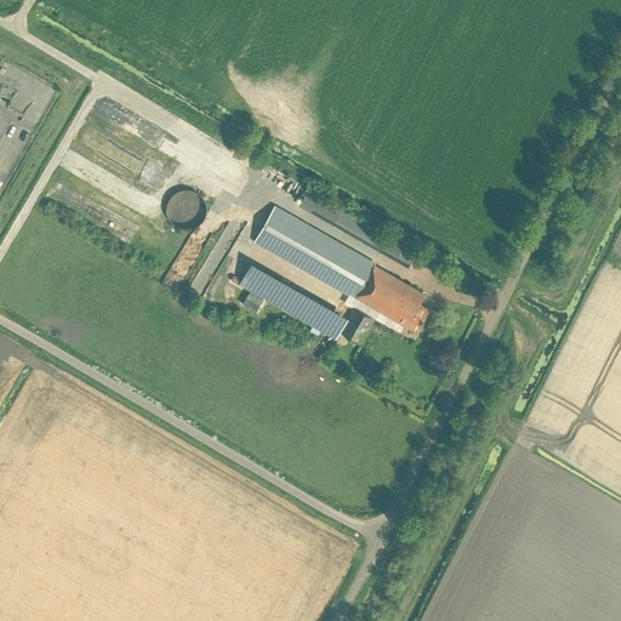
[(67,143),(77,151),(84,142),(75,134),(67,143)]
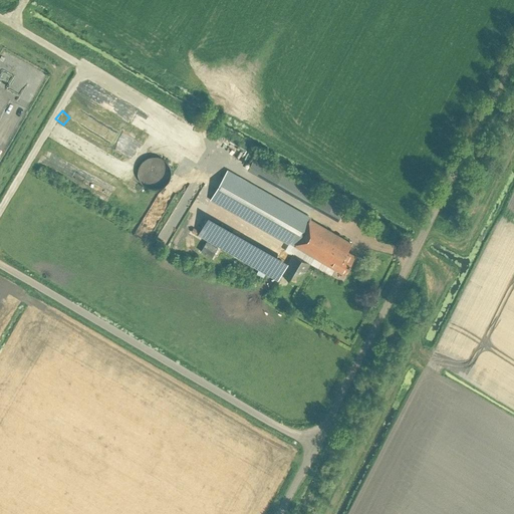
[(126,133),(144,142),(149,132),(132,122),(126,133)]
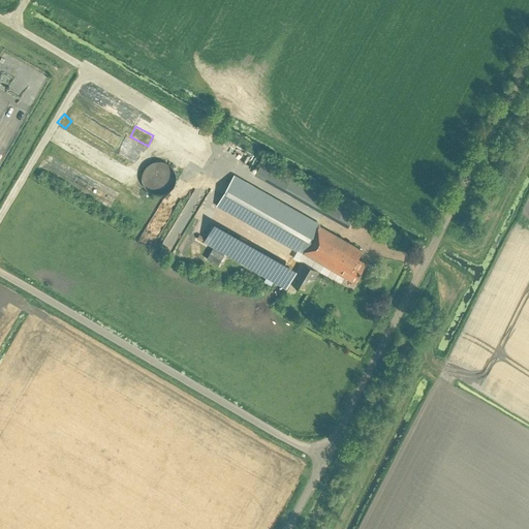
[(44,139),(48,134),(42,131),(38,136),(44,139)]
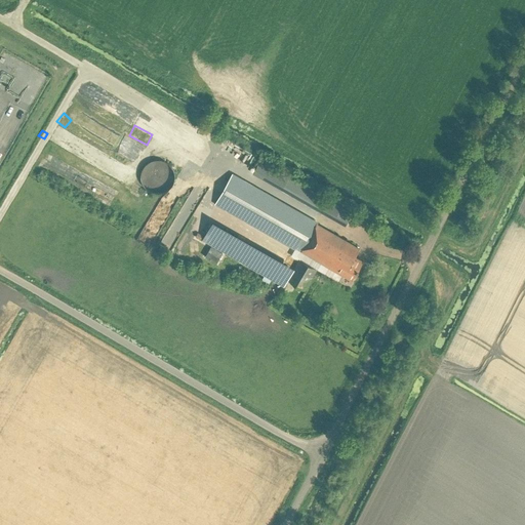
[(161,159),(158,159),(155,159),(152,160),(149,162),(146,164),(143,168),(142,172),(140,176),(142,182),(144,185),(146,188),(150,191),(153,192),(158,193),(162,193),(167,191),(170,188),(173,185),(174,179),(175,175),(173,170),(171,165),(166,161),(161,159)]
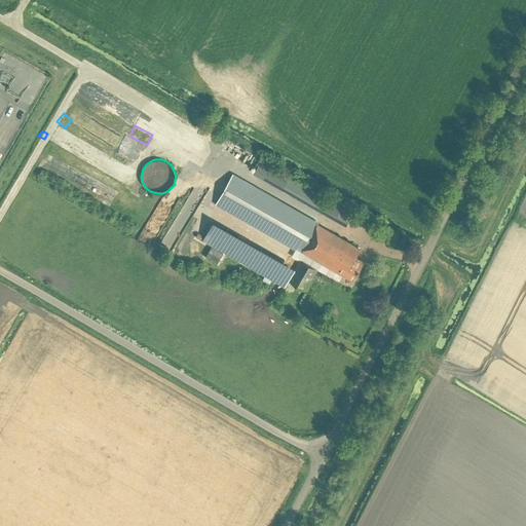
[(253,174),(335,221),(342,208),(260,161),(253,174)]
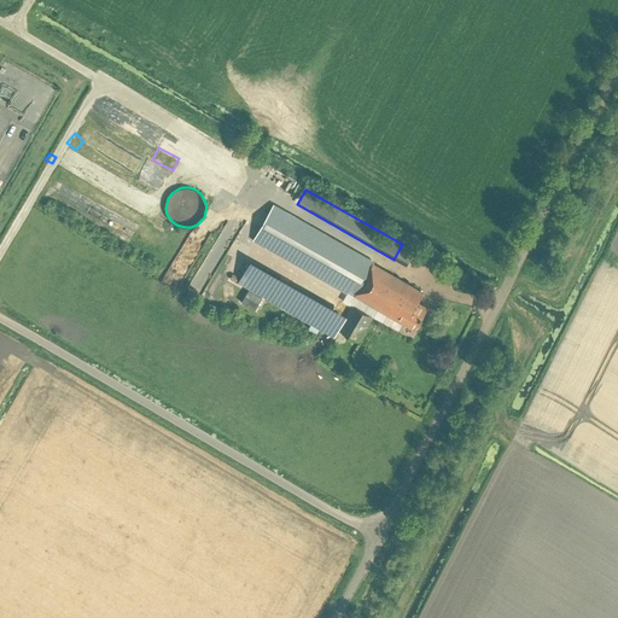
[(418,301),(423,291),(373,263),(374,262),(302,221),(274,204),(255,238),(283,255),(283,254),(355,296),(355,295),(415,328),(427,307),(418,301)]
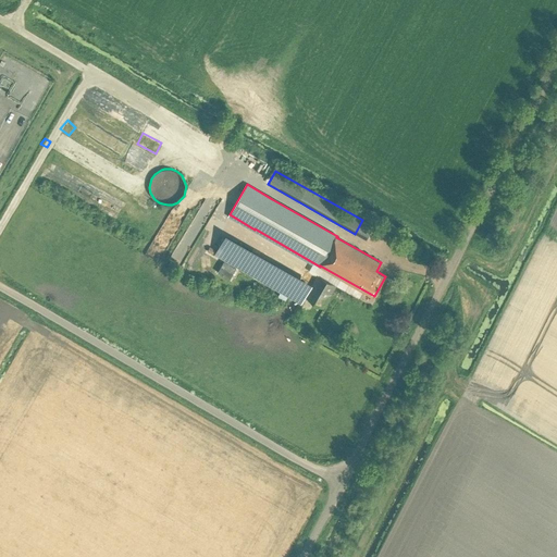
[(168,231),(176,213),(171,211),(162,229),(168,231)]
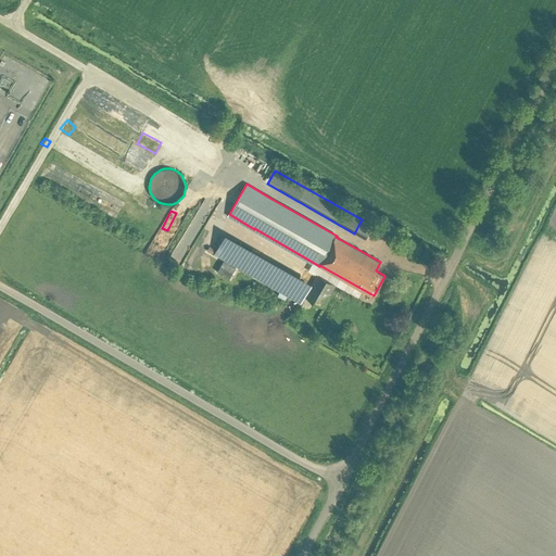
[(318,274),(305,295),(323,306),(336,285),(318,274)]
